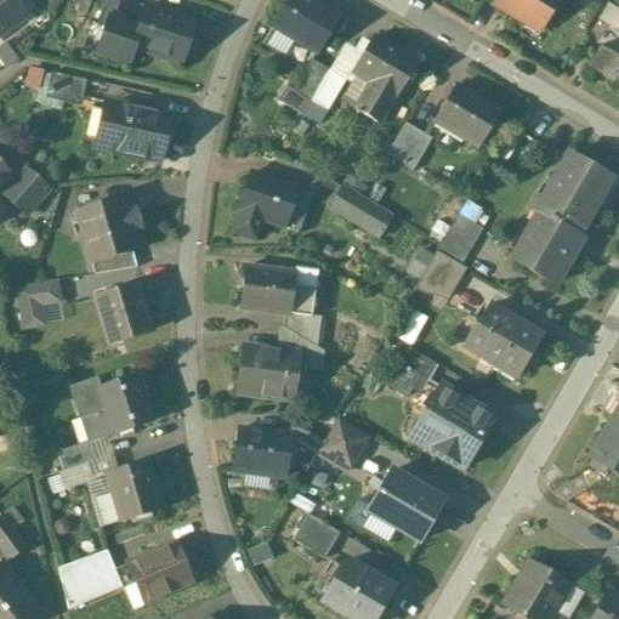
[(0,0),(0,33),(27,15),(16,0),(0,0)]
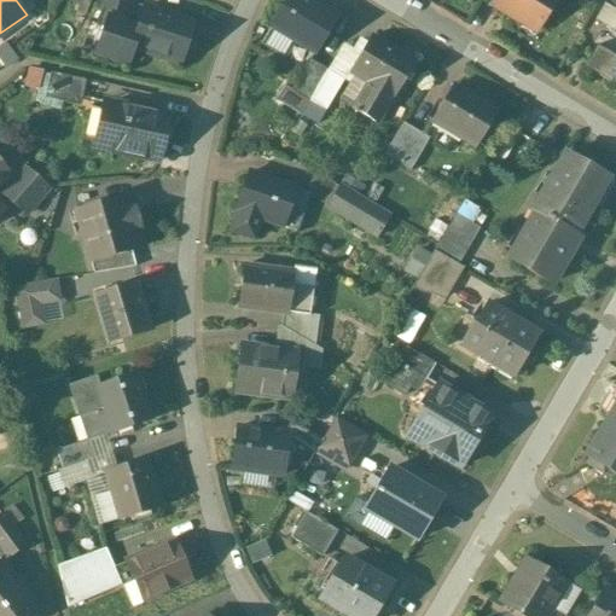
[(105,0),(104,5),(131,13),(134,0),(105,0)]
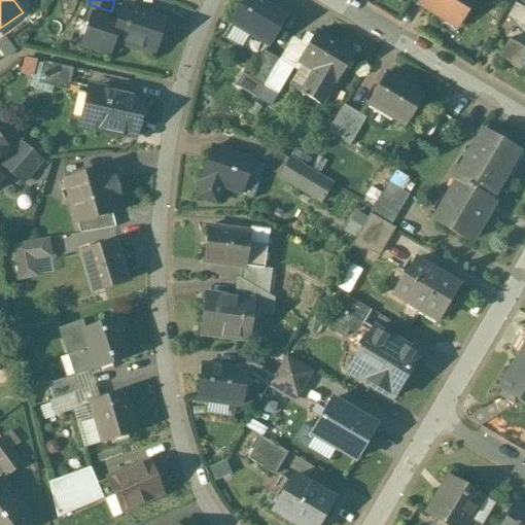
[(272,4),(265,0),(244,0),(232,22),(269,44),(288,14),(287,13),(288,12),(273,2),(272,4)]
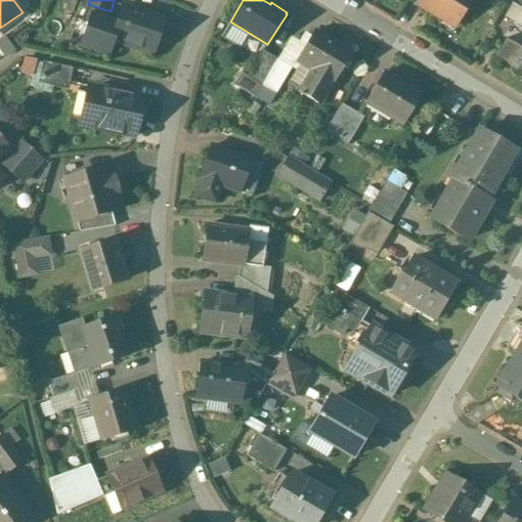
[(422,0),(420,4),(441,16),(445,9),(460,18),(470,0),(422,0)]
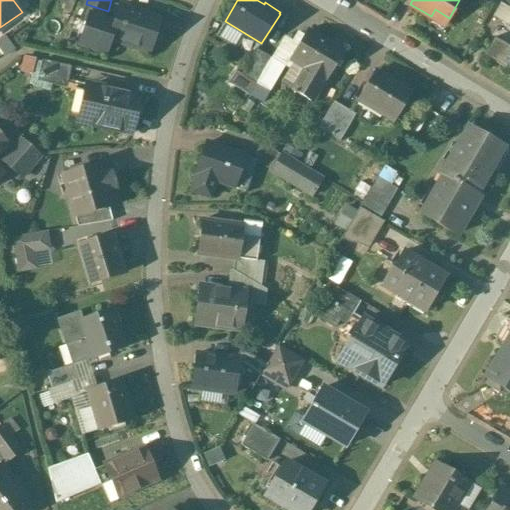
[(161,17),(121,4),(114,26),(110,38),(111,38),(150,51),(161,17)]
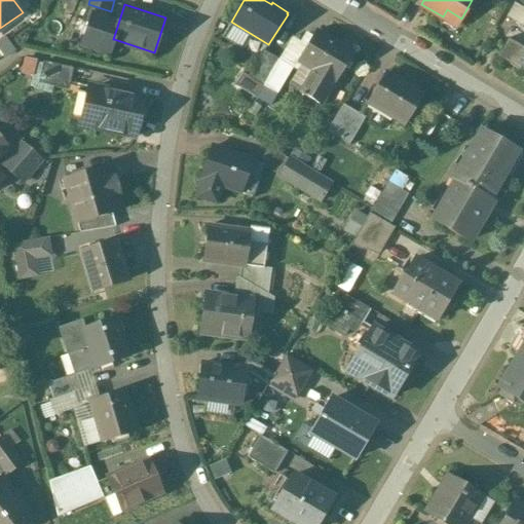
[(117,27),(98,21),(89,46),(109,52),(114,39),(113,39),(117,27)]
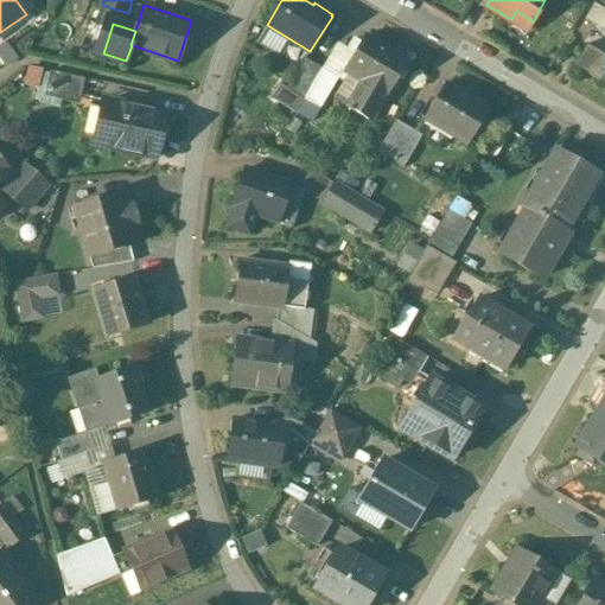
[(408,59),(367,34),(345,69),(362,80),(346,106),(371,120),(387,95),(408,59)]
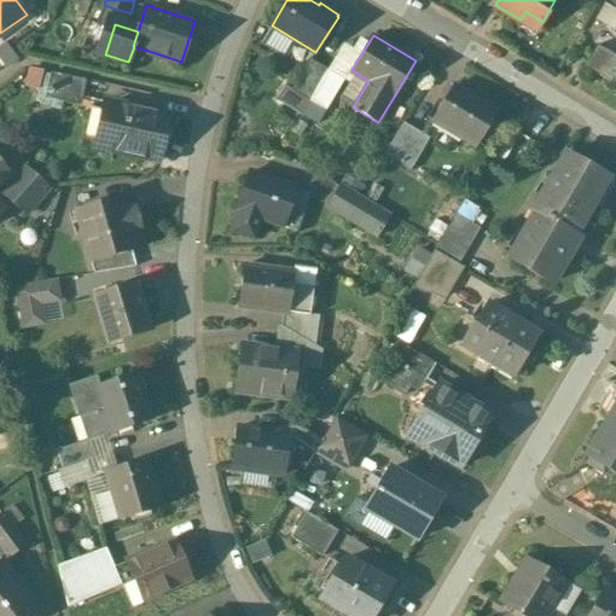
[(615,53),(598,44),(586,64),(611,81),(615,75),(615,53)]
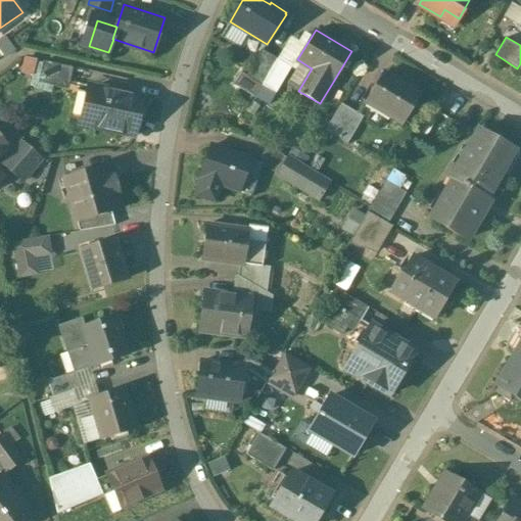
[(278,57),(263,49),(246,75),(262,84),(277,58),(278,57)]
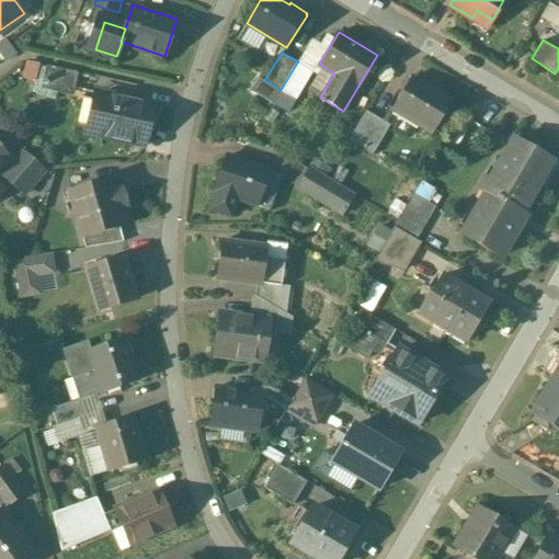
[(314,71),(297,63),(281,90),(296,100),(314,71)]
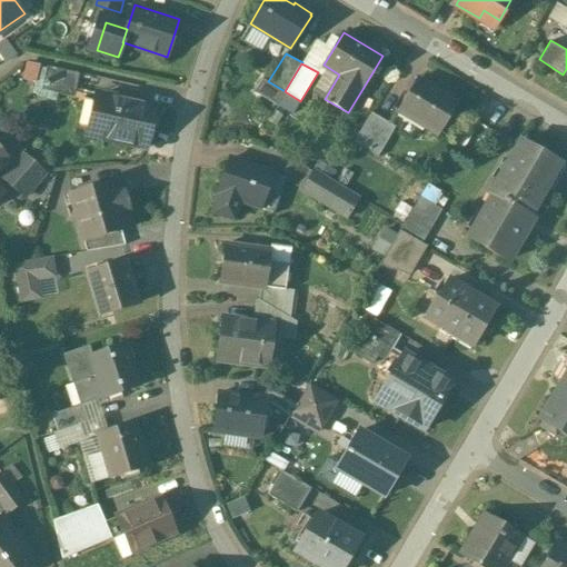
[(80,72),(48,65),(42,89),(43,89),(45,82),(77,89),(80,72)]
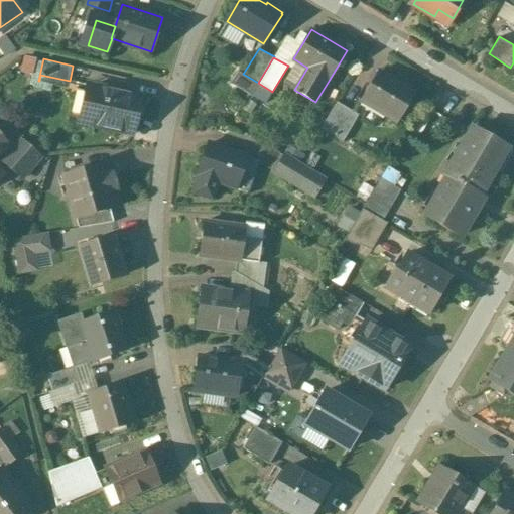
[(379,70),(361,100),(397,121),(415,92),(379,70)]
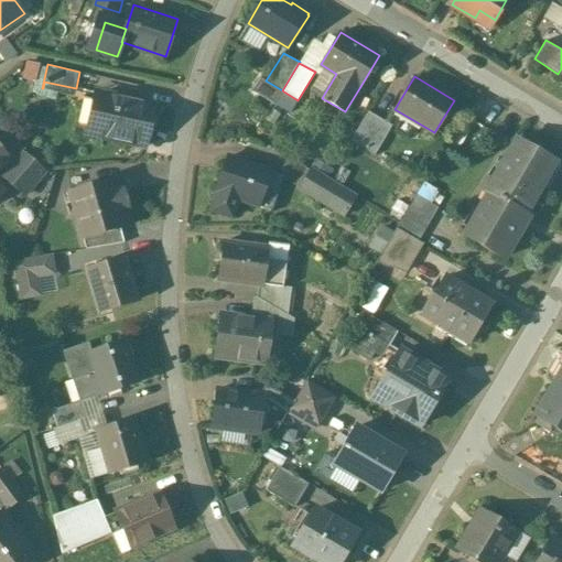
[(154,104),(101,93),(93,133),(114,139),(115,137),(146,144),(154,104)]
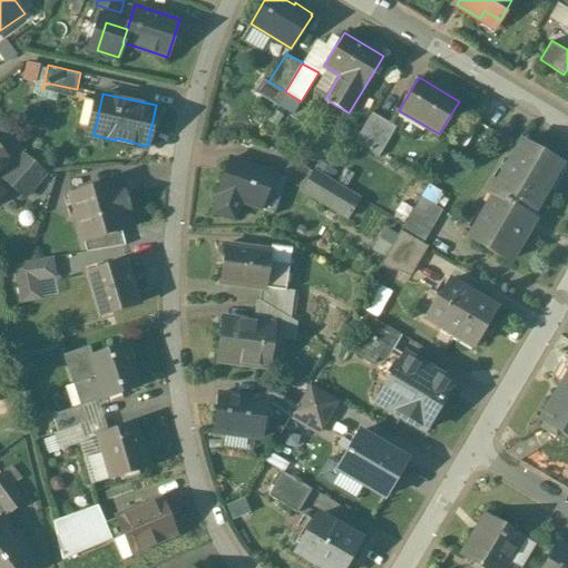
[(398,126),(372,111),(355,140),(380,156),(398,126)]
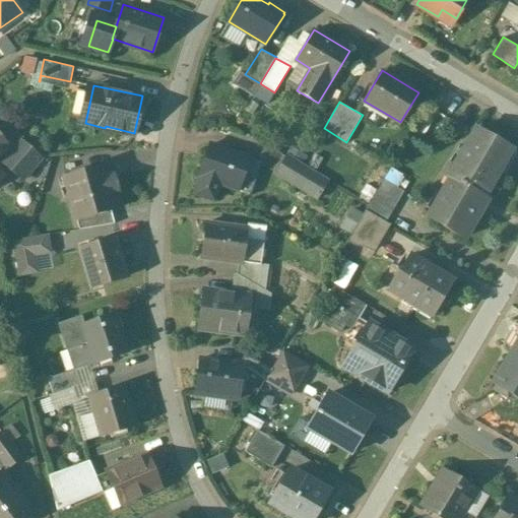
[(430,122),(444,130),(454,114),(440,105),(430,122)]
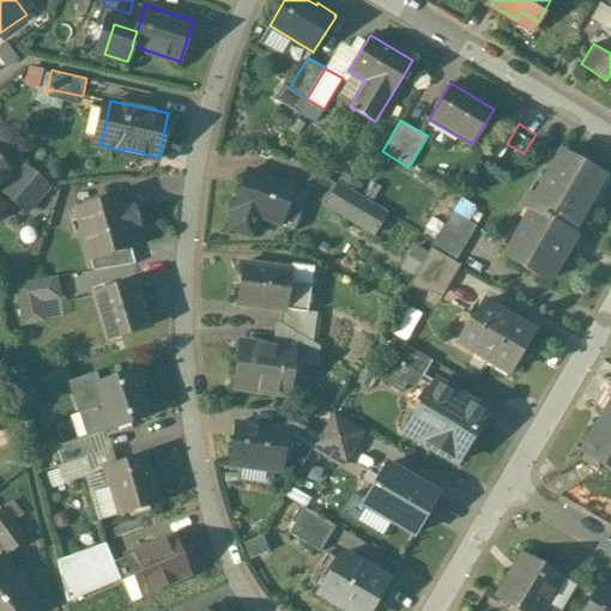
[(563,150),(528,207),(531,210),(570,233),(572,231),(590,200),(596,204),(610,181),(610,177),(563,150)]
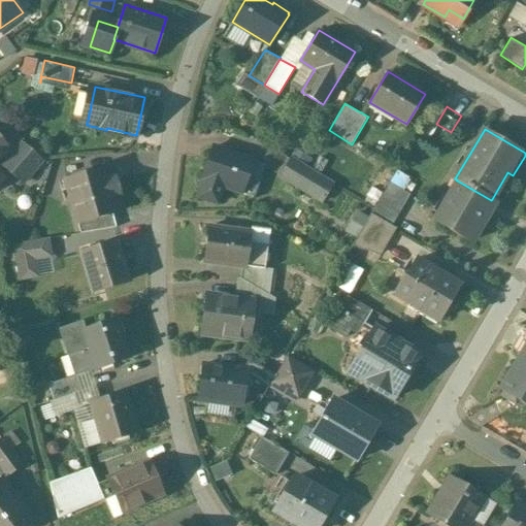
[(23,141),(2,164),(23,182),(43,159),(23,141)]
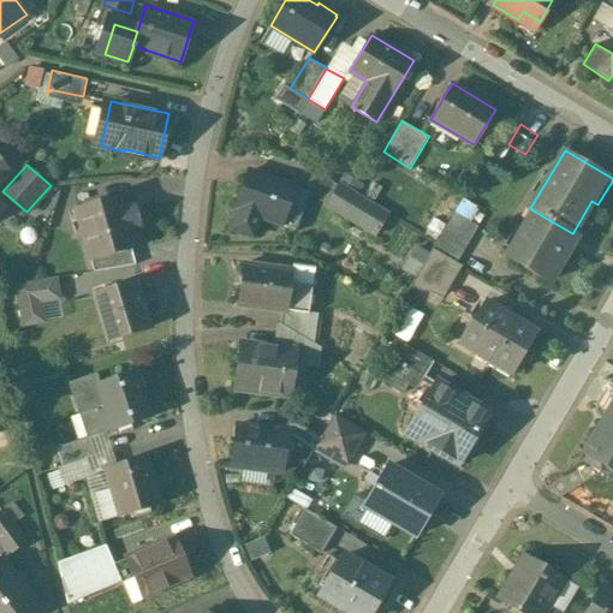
[(296,185),(250,170),(237,207),(238,208),(231,227),(254,236),(261,215),(281,222),(280,222),(283,224),(296,185)]
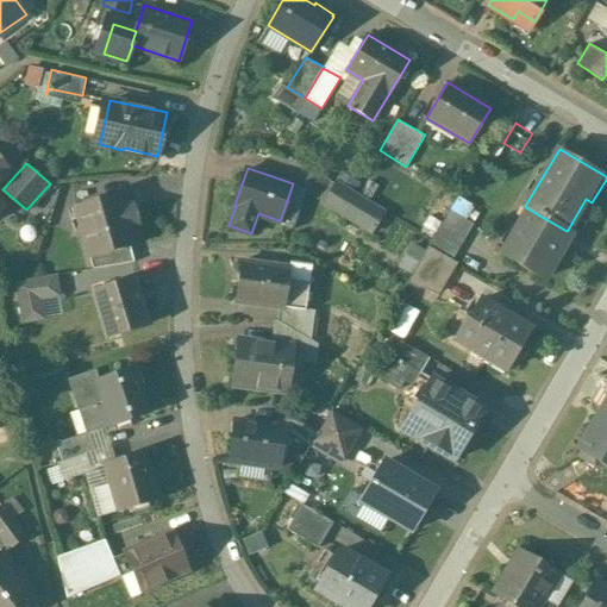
[(335,183),(313,170),(305,183),(327,196),(335,183)]
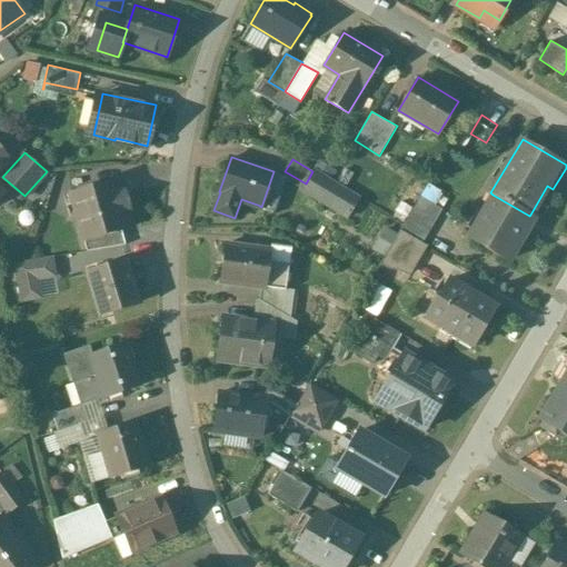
[(359,197),(314,170),(306,183),(302,189),(348,217),(359,197)]
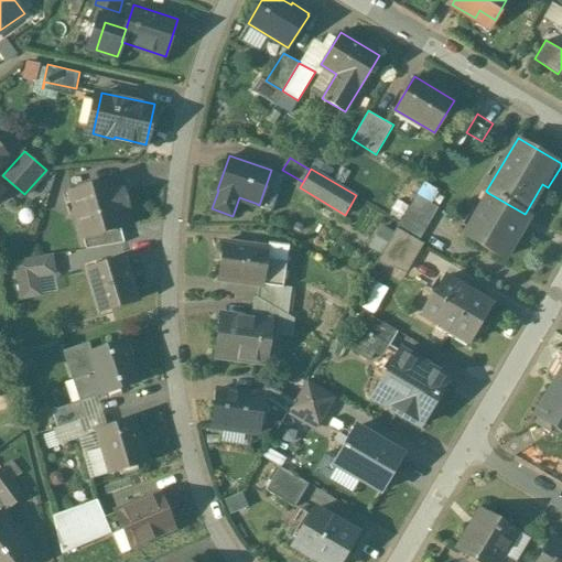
[(111,179),(71,191),(84,237),(121,227),(125,226),(111,179)]
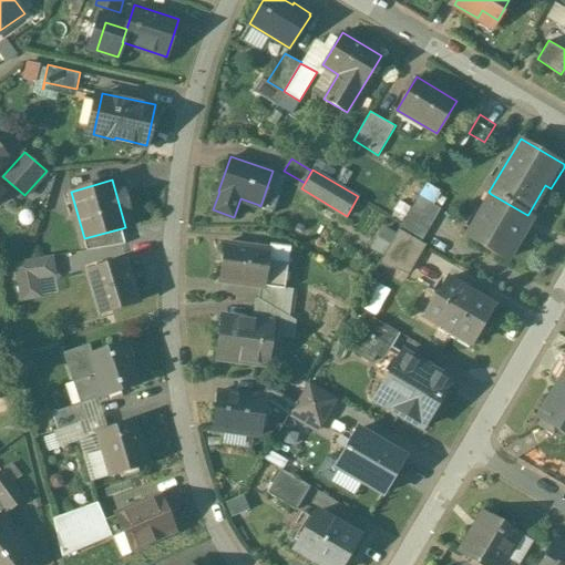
[(527,215),(491,194),(466,236),(505,258),(531,215),(528,214),(527,215)]
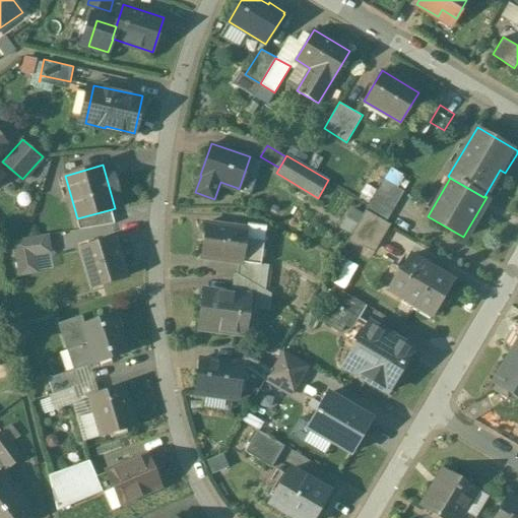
[(384,179),(366,209),(386,221),(404,190),(384,179)]
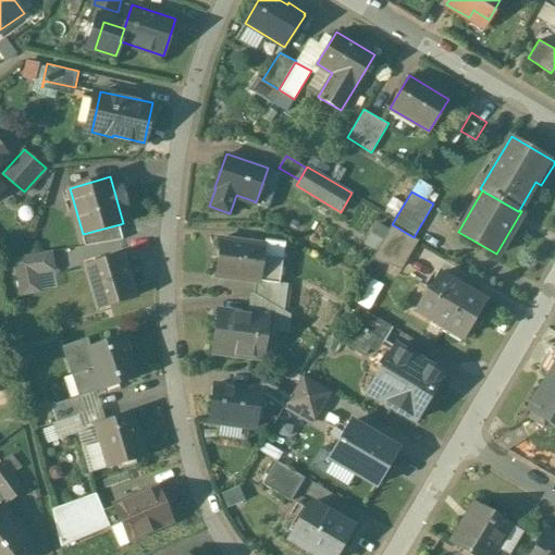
[(120,224),(83,234),(86,245),(123,238),(120,224)]
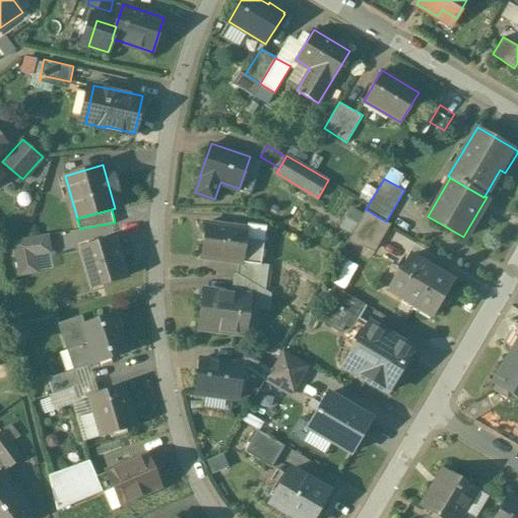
[(386,221),(366,209),(351,234),(376,248),(390,224),(386,221)]
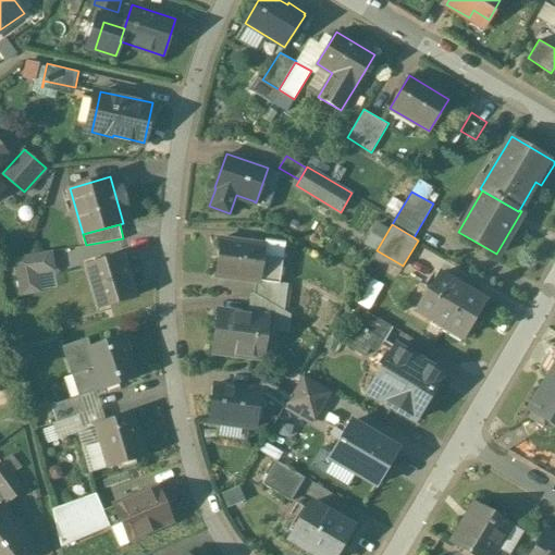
[(264,244),(221,237),(216,275),(257,281),(260,281),(263,254),(264,244)]
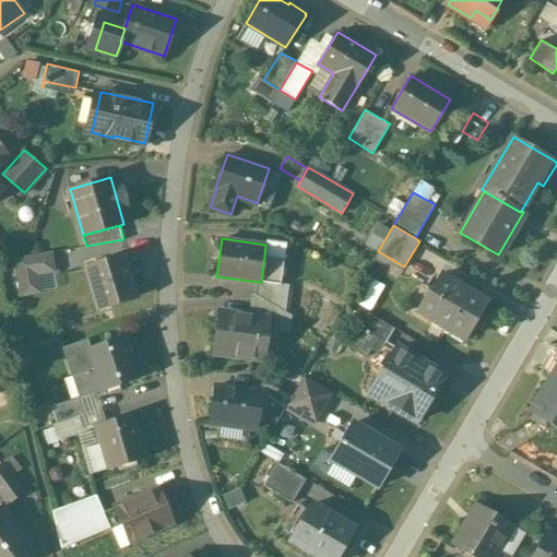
[(51,251),(16,258),(20,275),(34,272),(54,269),(51,251)]
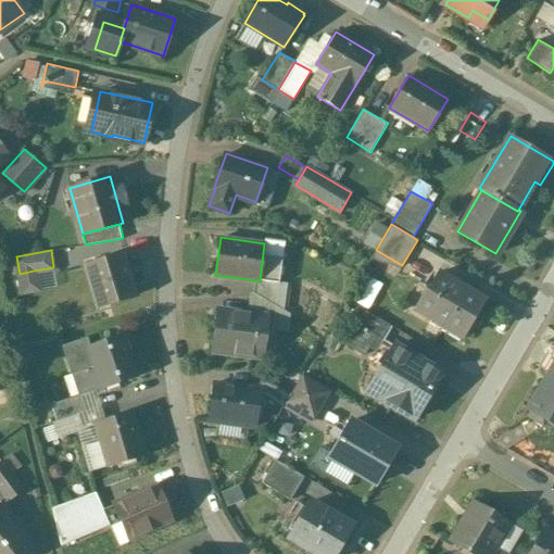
[(284,256),(263,253),(260,280),(279,282),(280,281),(284,256)]
